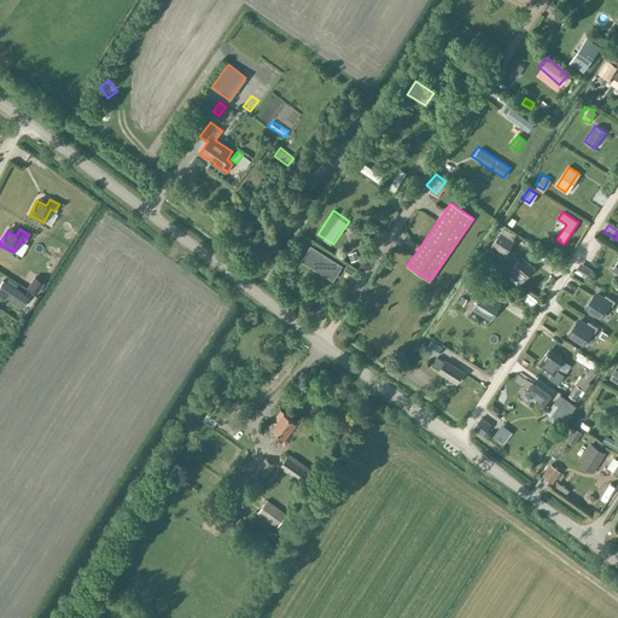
[(514,243),(500,233),(491,248),(506,256),(514,243)]
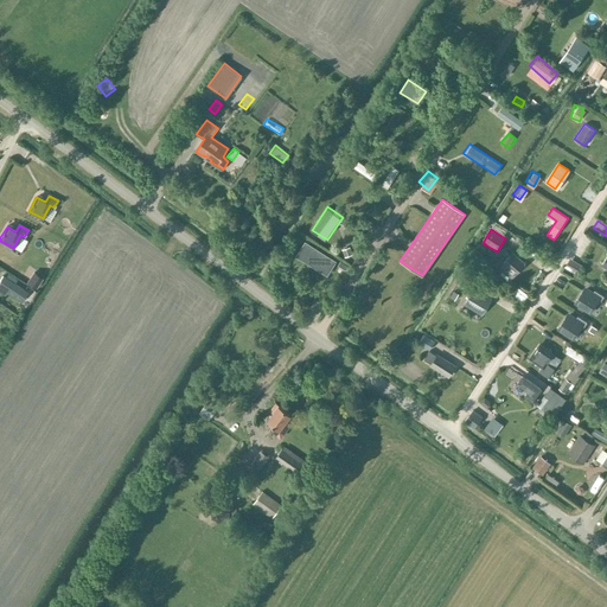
[(336,260),(305,238),(299,246),(330,267),(336,260)]
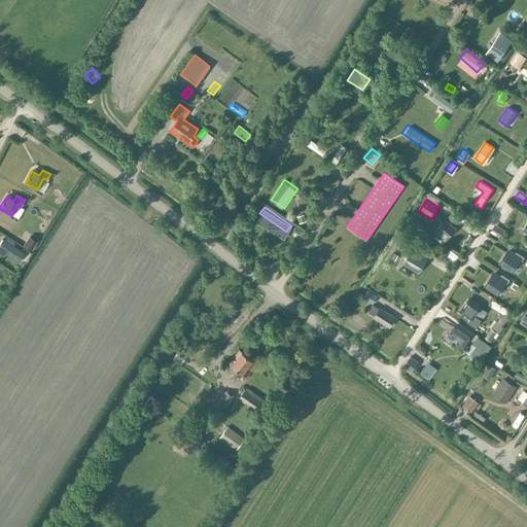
[(249,233),(257,218),(251,214),(242,227),(249,233)]
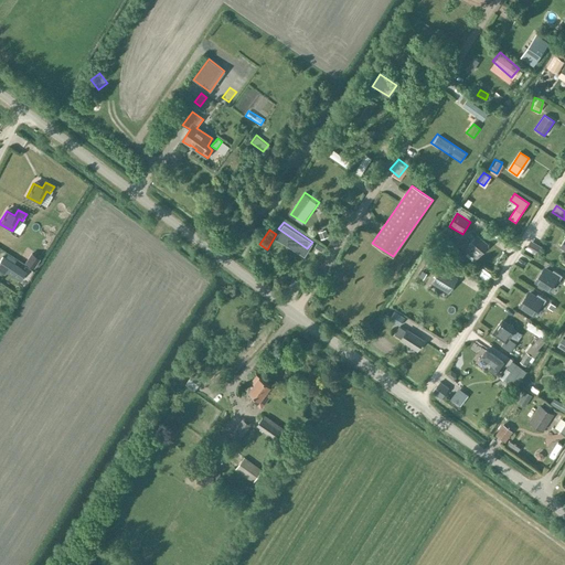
[(469,248),(478,256),(488,245),(477,235),(470,243),(466,240),(459,248),(465,254),(469,248)]
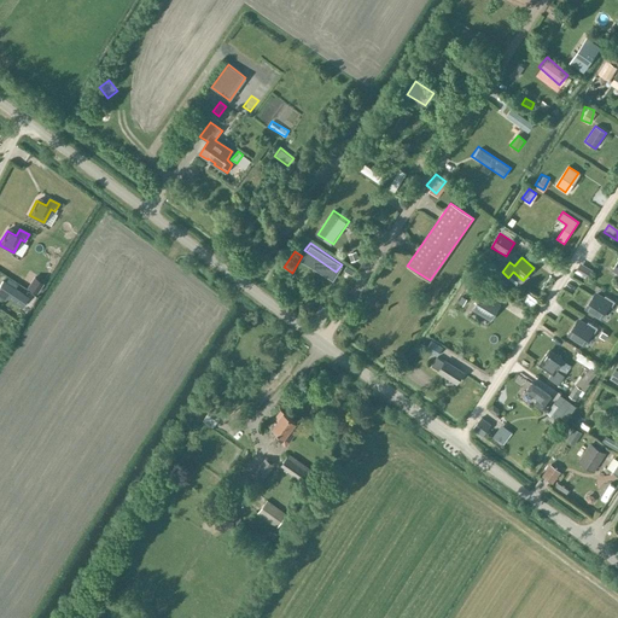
[(15,293),(0,283),(0,298),(9,303),(15,293)]
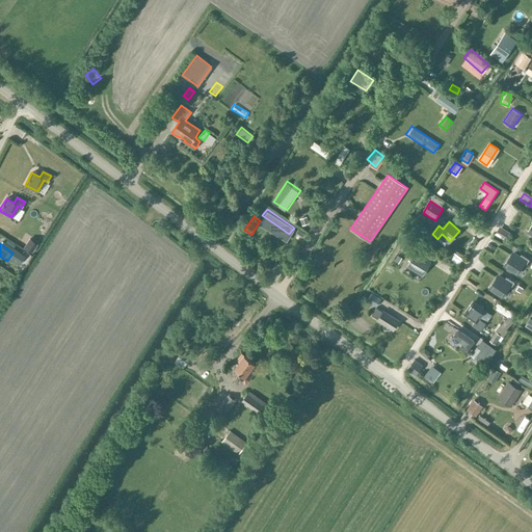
[(431,261),(415,251),(406,266),(422,275),(431,261)]
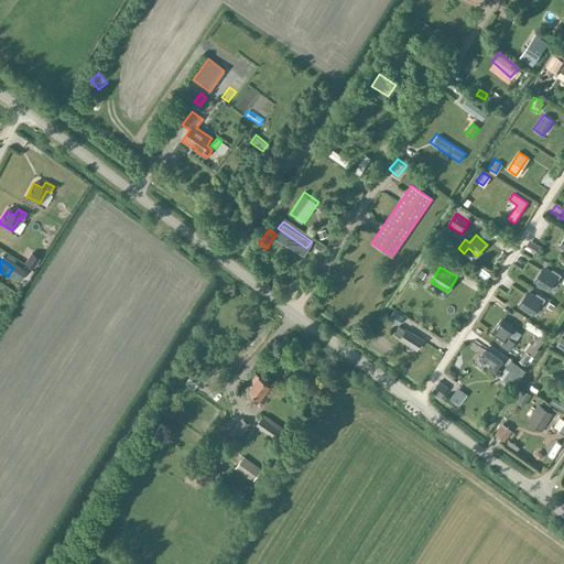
[(541,270),(534,281),(549,290),(555,280),(557,281),(561,274),(552,269),(549,275),(541,270)]
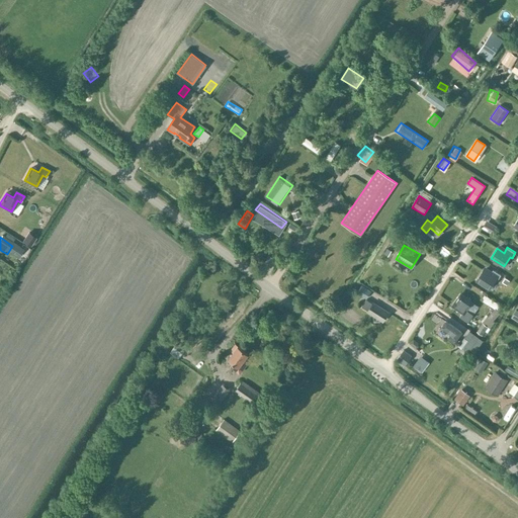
[(497,280),(501,274),(493,269),(490,274),(483,270),(477,280),(490,288),(495,279),(497,280)]
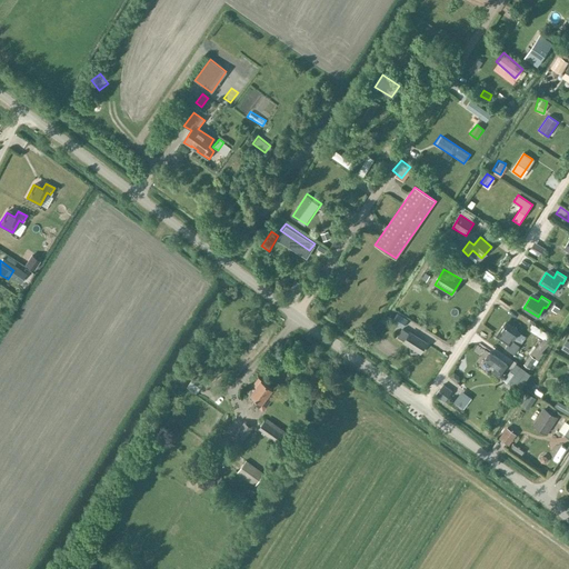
[(506,323),(497,336),(509,343),(507,347),(513,352),(519,346),(512,340),(518,332),(506,323)]
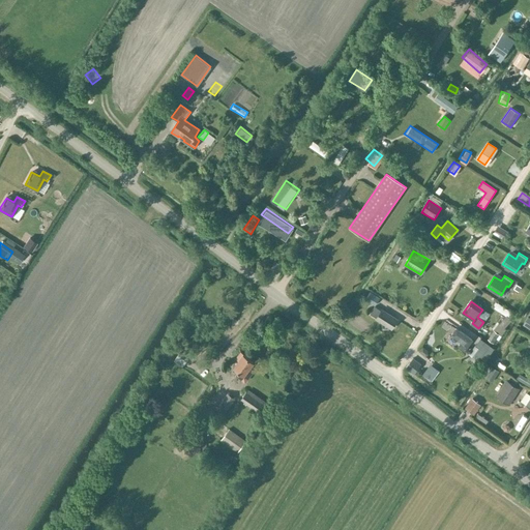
[(509,319),(512,313),(498,303),(494,310),(509,319)]
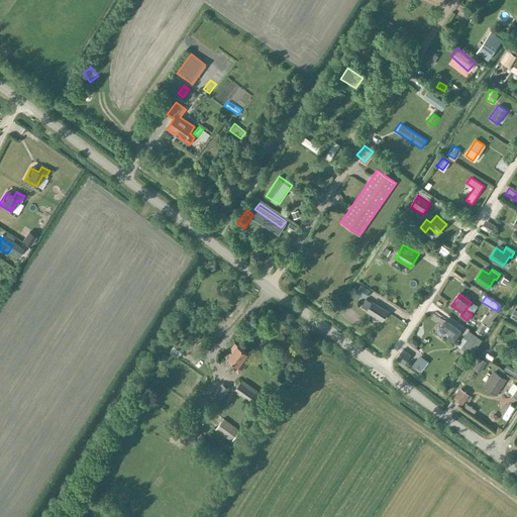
[(366,299),(360,306),(368,310),(367,311),(382,320),(388,312),(373,302),(372,303),(366,299)]
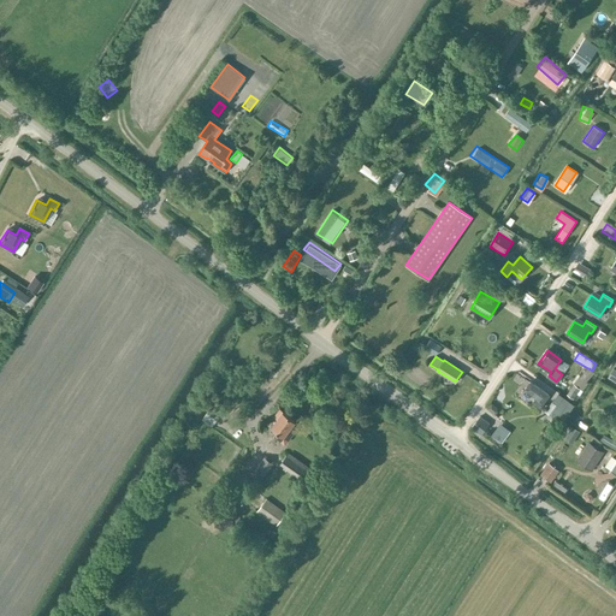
[(550,394),(529,380),(523,389),(535,397),(532,402),(540,408),(550,394)]
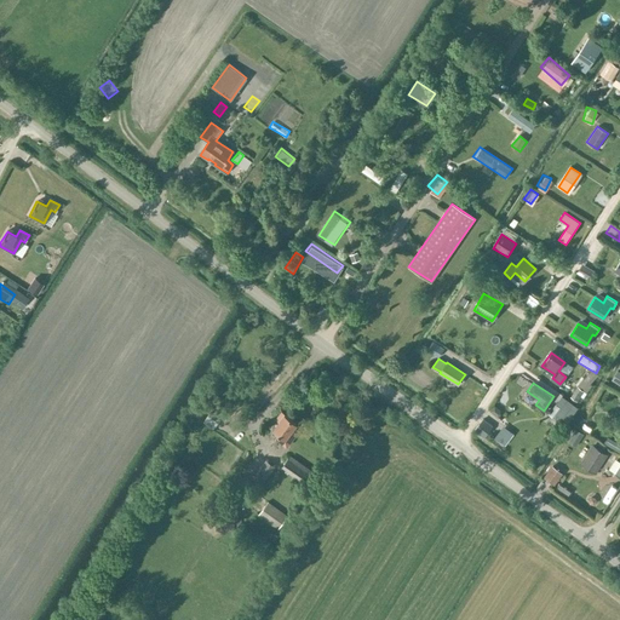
[(578,388),(570,399),(578,402),(584,392),(578,388)]
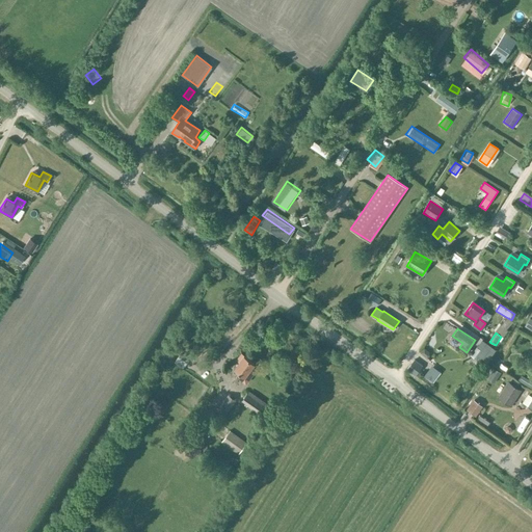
[(486,362),(496,349),(482,339),(477,345),(481,348),(476,354),(486,362)]
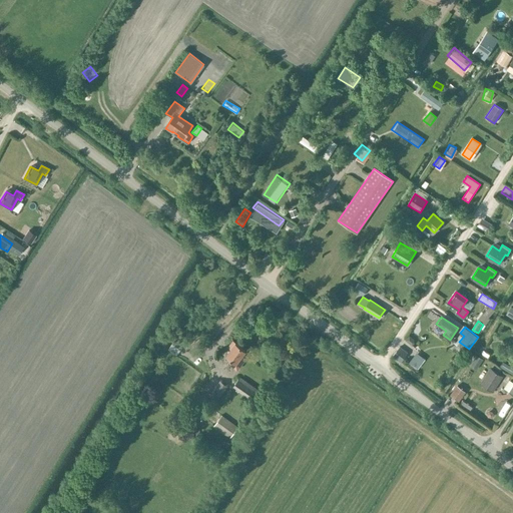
[(184,345),(175,339),(169,348),(178,354),(184,345)]
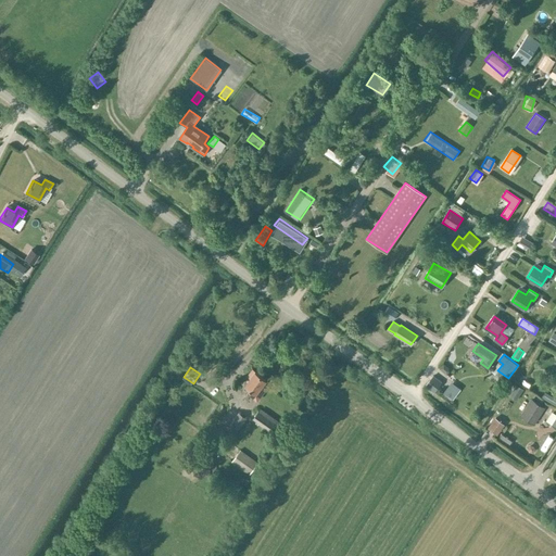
[(267,378),(253,368),(250,373),(253,375),(245,384),(251,388),(248,392),(258,400),(266,389),(262,386),(267,378)]
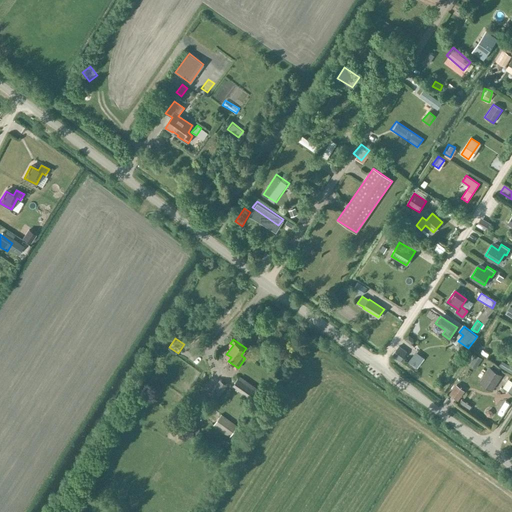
[(407,352),(399,346),(392,355),(400,361),(407,352)]
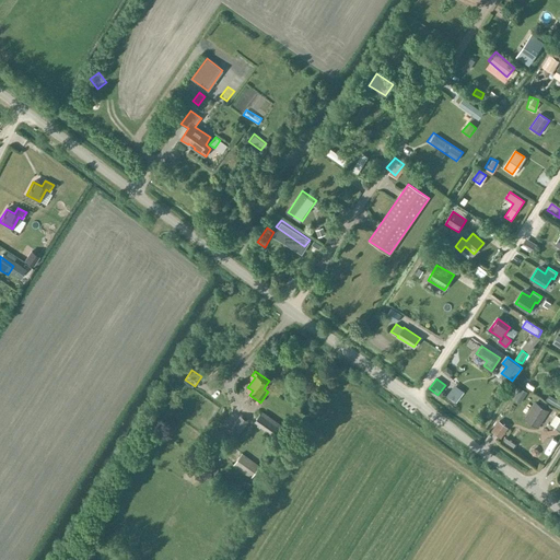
[(455,400),(463,389),(452,382),(444,394),(455,400)]
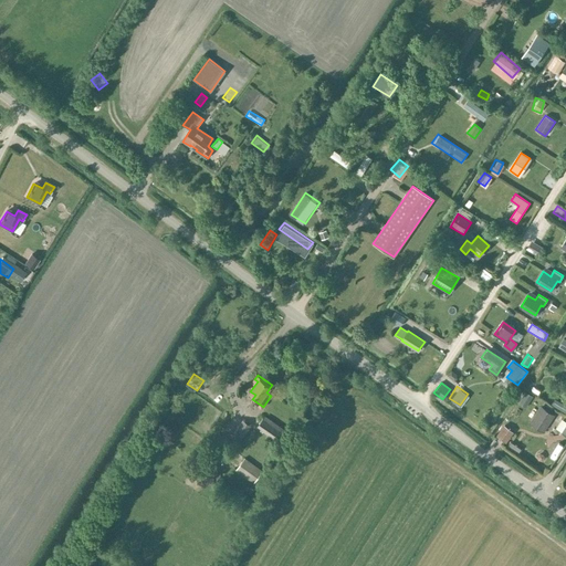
[(521,402),(528,405),(531,395),(523,392),(521,402)]
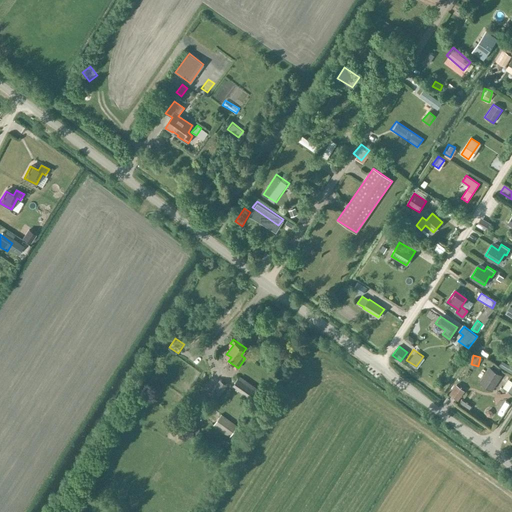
[(500,376),(490,369),(481,381),(491,388),(500,376)]
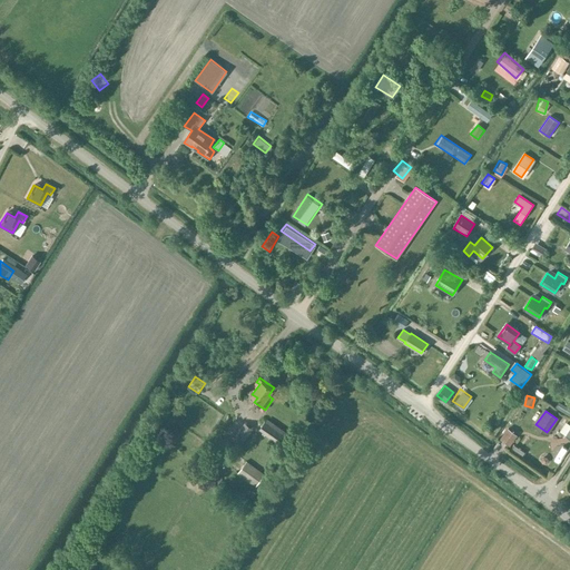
[(266,421),(261,429),(281,444),(286,436),(266,421)]
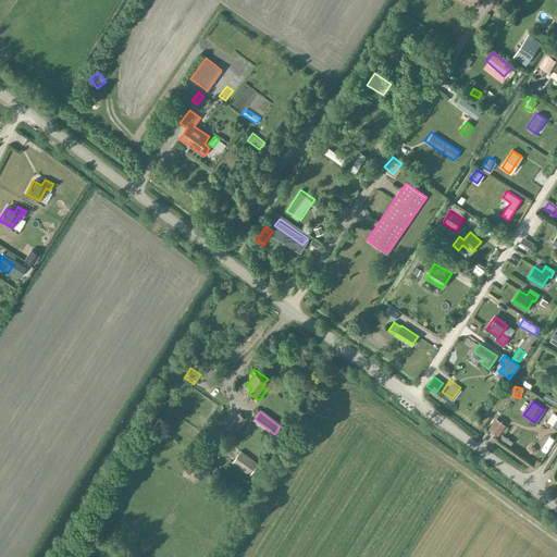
[(240,412),(229,429),(236,435),(248,419),(240,412)]
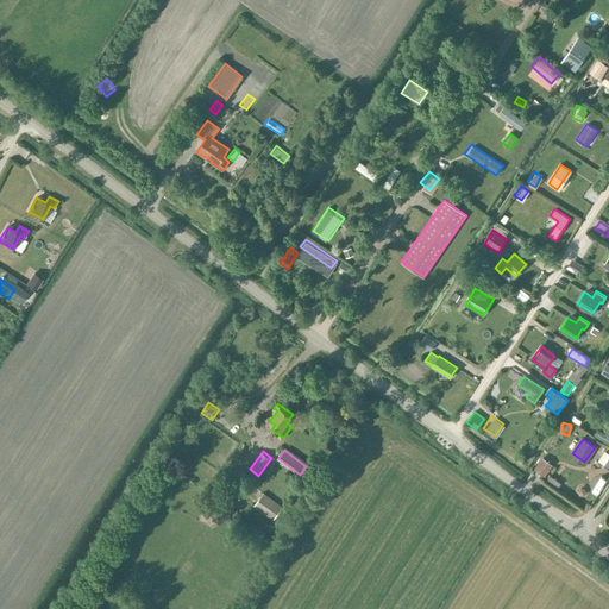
[(542,475),(552,464),(542,454),(533,465),(542,475)]
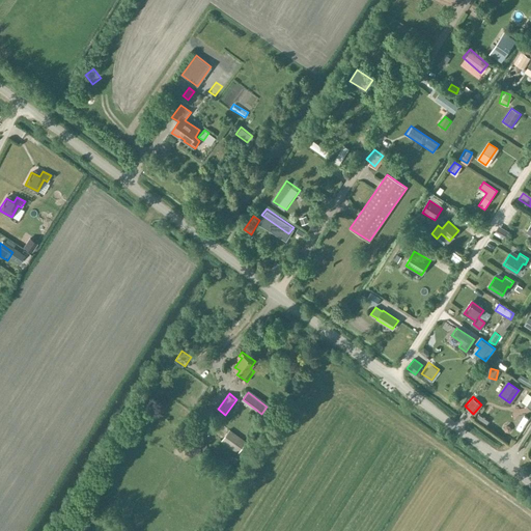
[(522,415),(515,424),(521,428),(527,418),(522,415)]
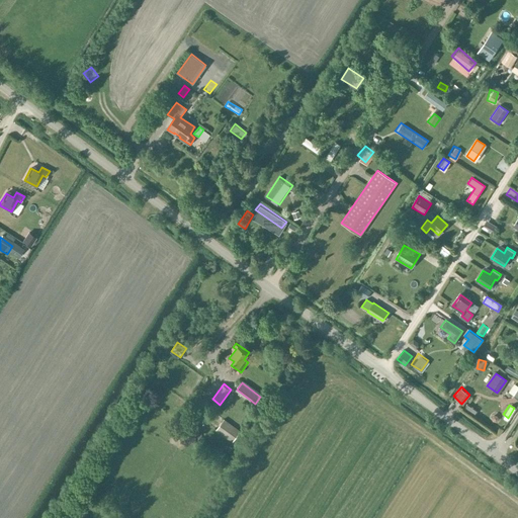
[(241,431),(224,419),(216,430),(232,442),(241,431)]
